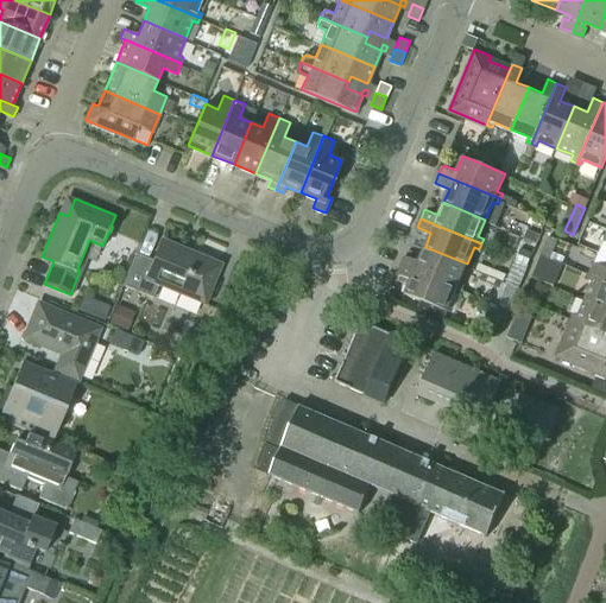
[(542,252),(550,255),(559,237),(549,234),(542,252)]
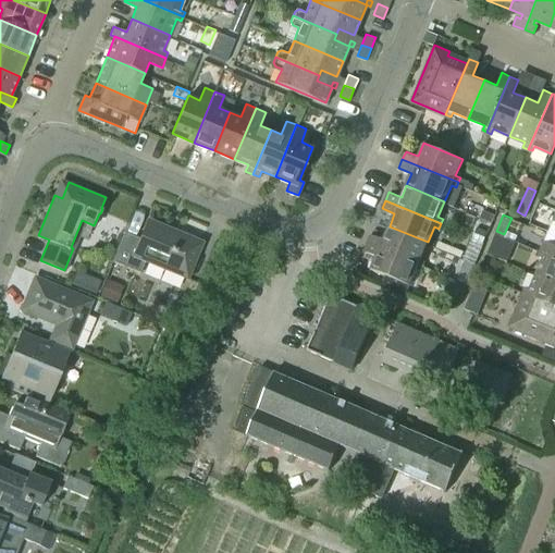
[(187,272),(200,241),(179,231),(177,234),(165,230),(167,228),(148,220),(139,241),(123,234),(113,259),(142,271),(146,259),(165,267),(167,263),(187,272)]
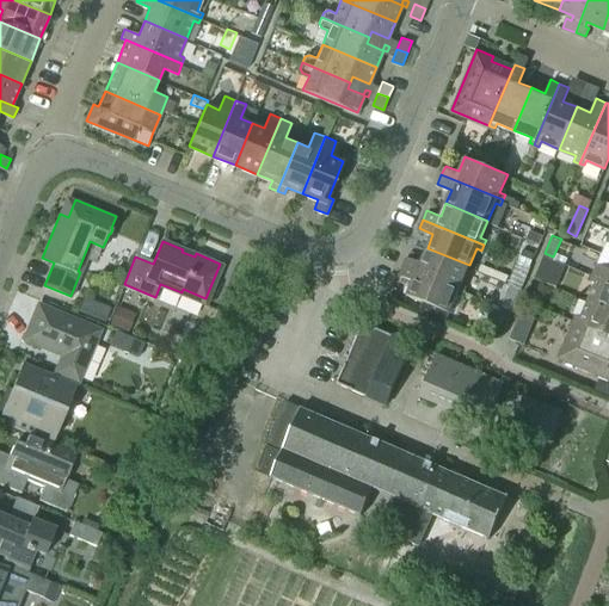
[(462,283),(469,265),(428,248),(422,261),(407,255),(404,265),(465,290),(467,285),(462,283)]
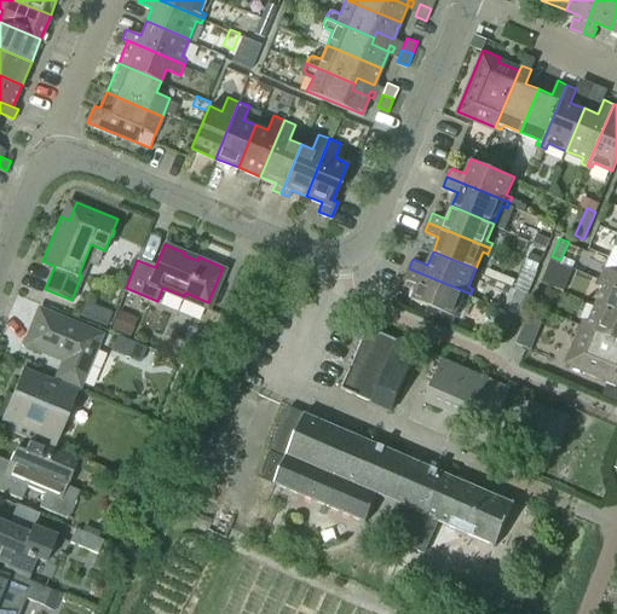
[(538,267),(542,259),(528,253),(524,261),(538,267)]
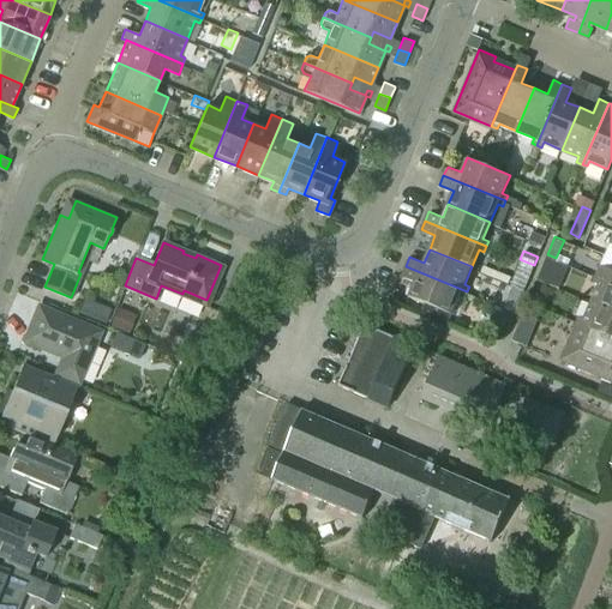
[(611,254),(606,253),(597,275),(611,281),(611,254)]
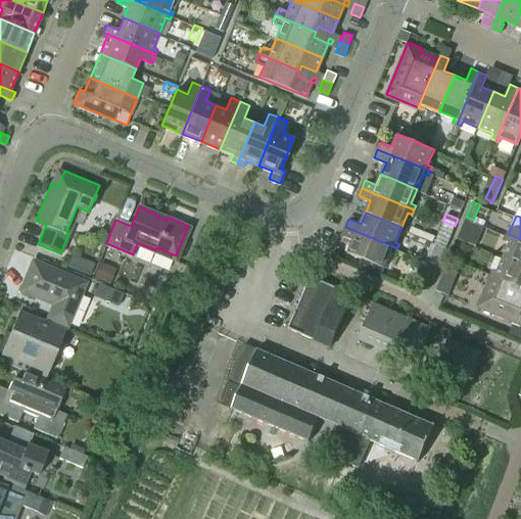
[(460,233),(467,236),(473,221),(466,218),(460,233)]
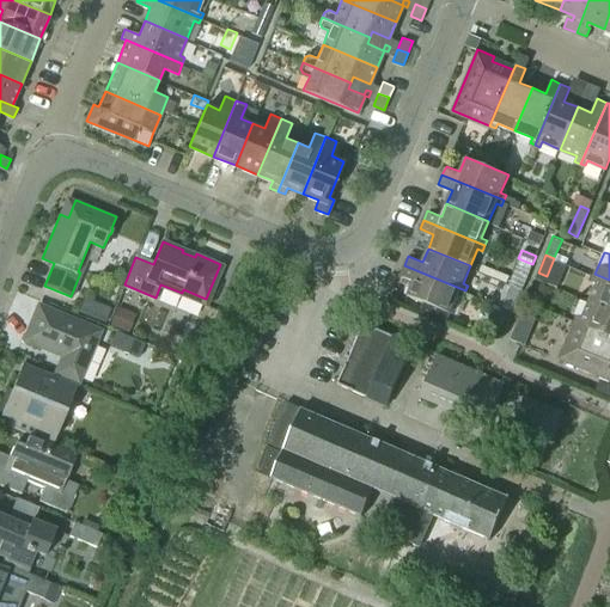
[(465,290),(404,265),(401,274),(415,280),(409,294),(451,312),(458,293),(464,295),(465,290)]
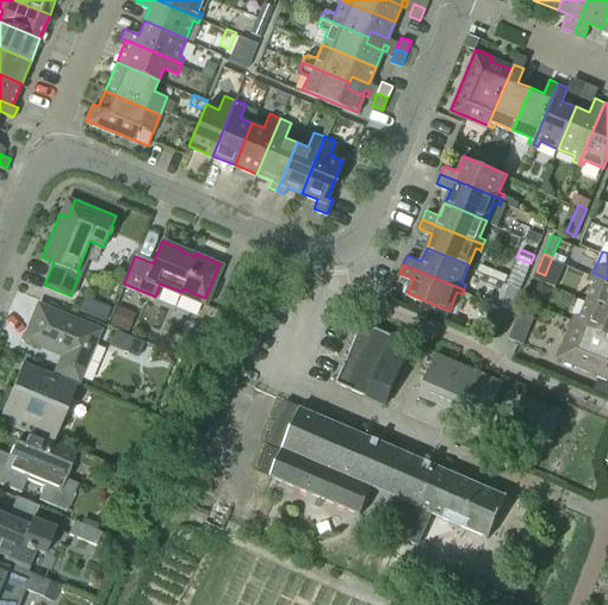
[(607,279),(593,273),(590,279),(595,281),(588,298),(607,305),(607,279)]
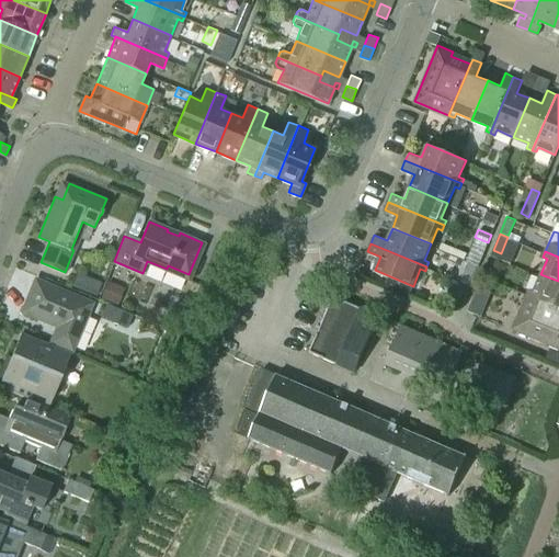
[(558,281),(540,274),(534,291),(529,288),(527,294),(558,306),(558,281)]
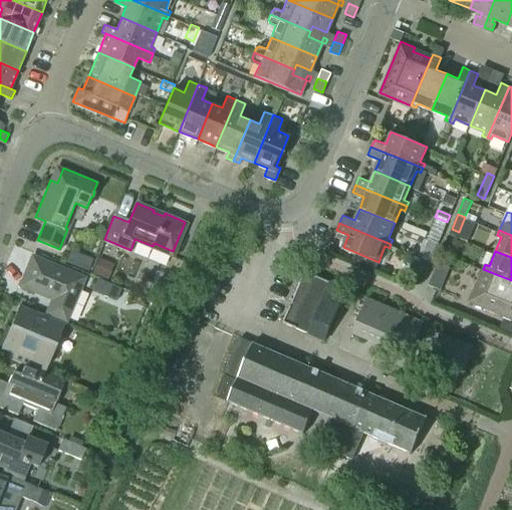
[(66,319),(85,276),(33,254),(20,284),(52,297),(47,311),(66,319)]
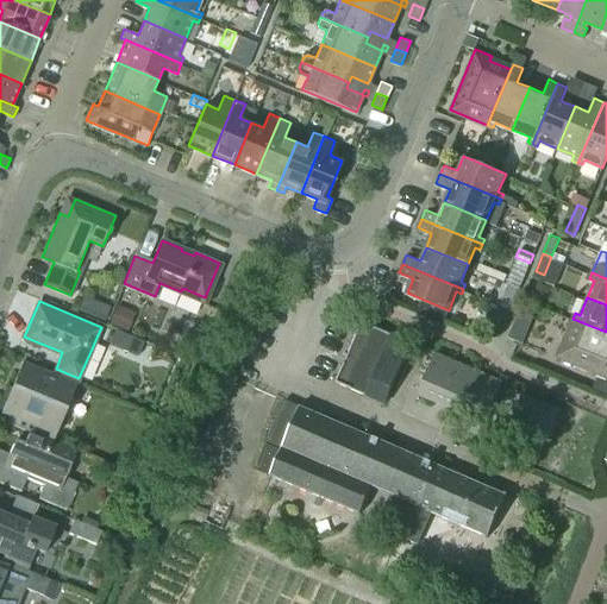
[(502,327),(509,309),(501,306),(494,323),(502,327)]
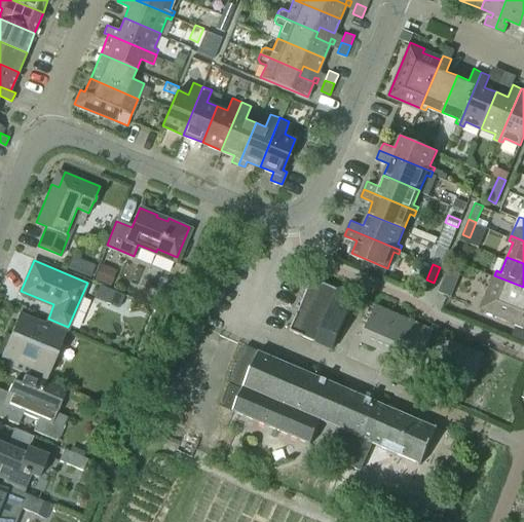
[(523,287),(494,275),(481,307),(523,325),(523,287)]
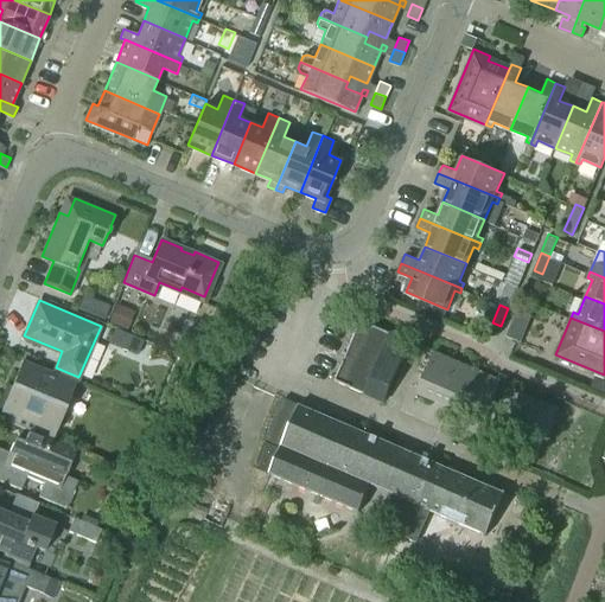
[(386,401),(411,339),(362,319),(336,379),(386,401)]
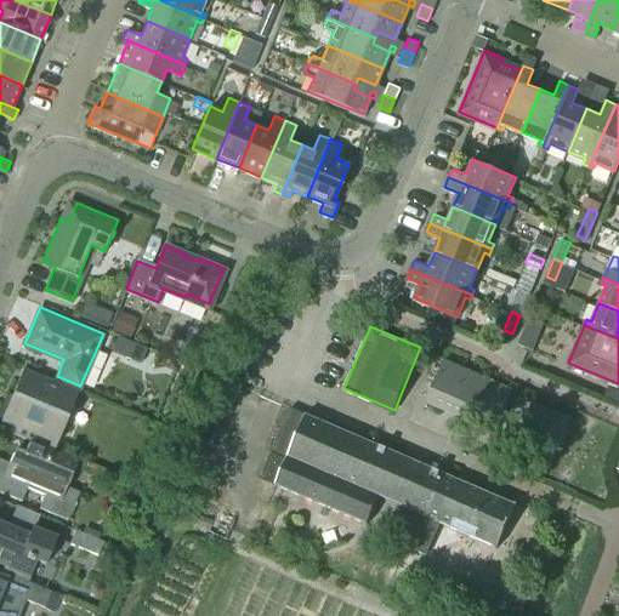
[(494,428),(512,387),(444,358),(427,399),(442,406),(494,428)]
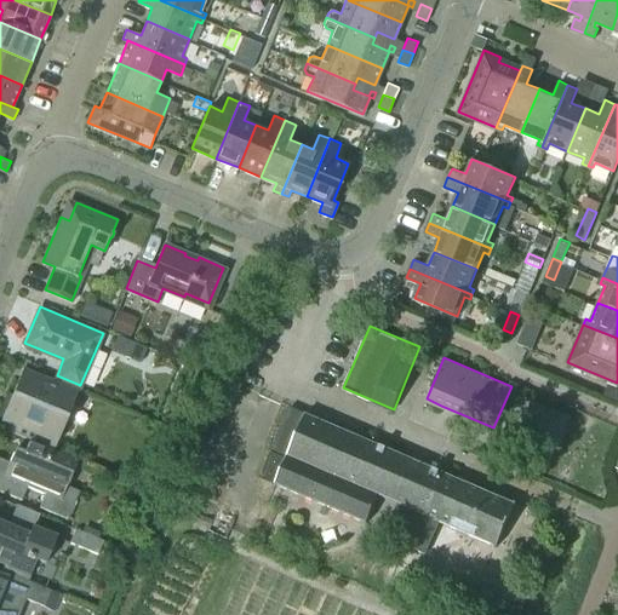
[(55,447),(79,390),(23,367),(0,423),(0,425),(30,438),(55,447)]
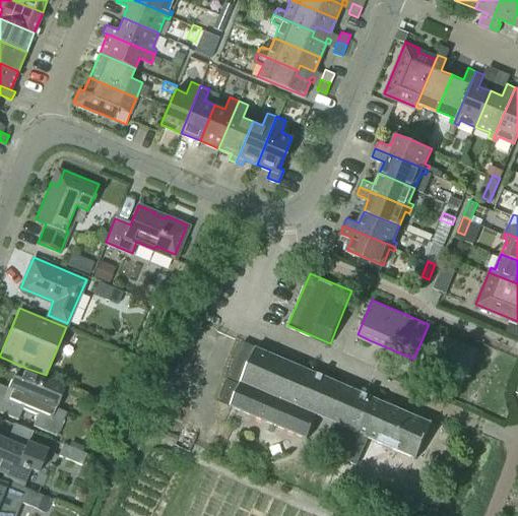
[(367,392),(309,368),(244,339),(218,399),(308,437),(318,413),(351,429),(367,392)]
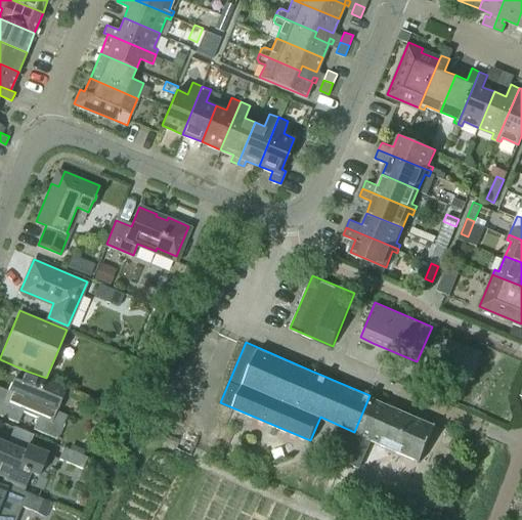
[(56,409),(66,387),(46,378),(26,371),(22,381),(13,378),(8,389),(0,385),(0,413),(18,421),(24,409),(38,416),(34,427),(57,437),(68,414),(56,409)]
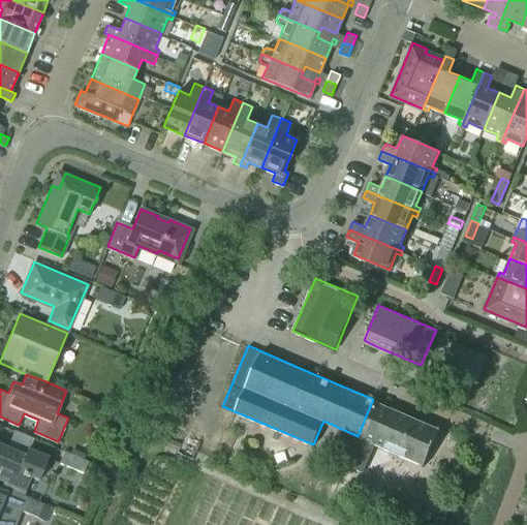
[(424,465),(440,428),(373,399),(358,436),(352,448),(347,459),(345,463),(363,471),(375,443),(390,450),(391,453),(397,456),(400,454),(424,465)]
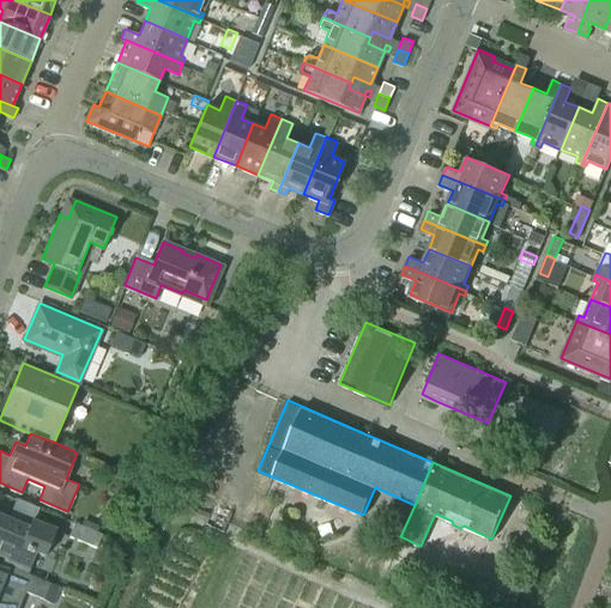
[(403,532),(409,518),(389,510),(383,523),(403,532)]
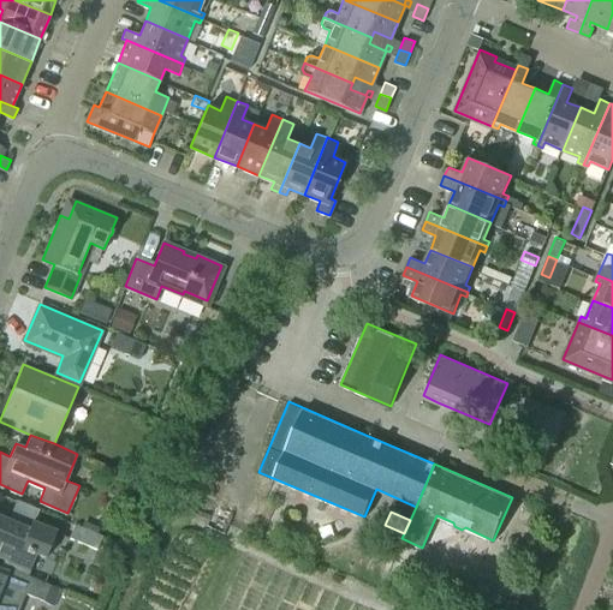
[(46,557),(57,531),(31,520),(28,531),(21,527),(22,525),(0,515),(0,554),(6,557),(30,567),(36,552),(46,557)]
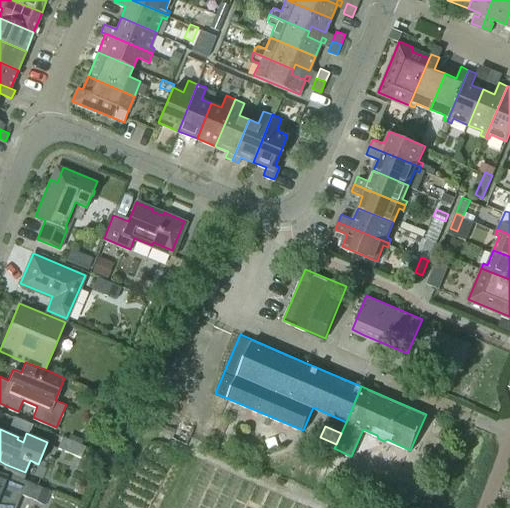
[(81,456),(86,445),(63,435),(58,446),(81,456)]
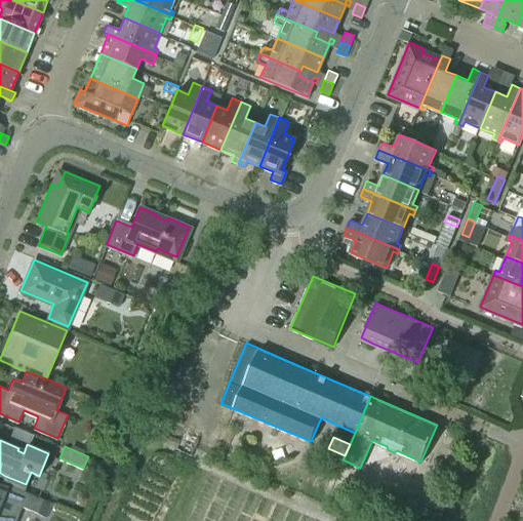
[(45,515),(50,502),(24,490),(26,484),(5,476),(3,481),(0,480),(0,520),(13,520),(21,505),(45,515)]
